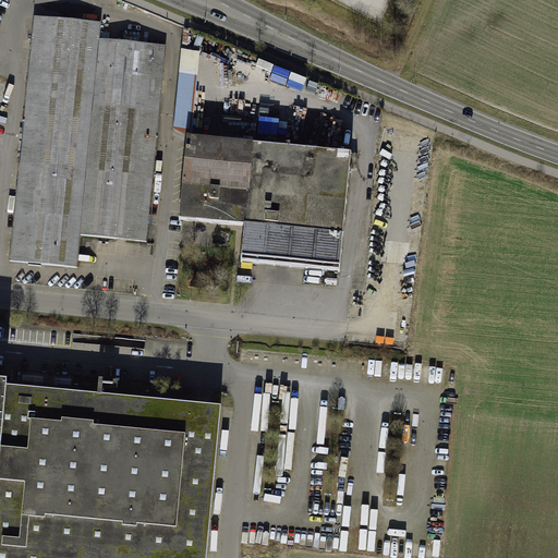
[(100,25),(36,20),(14,263),(77,268),(81,235),(146,242),(165,49),(98,43),(100,25)]
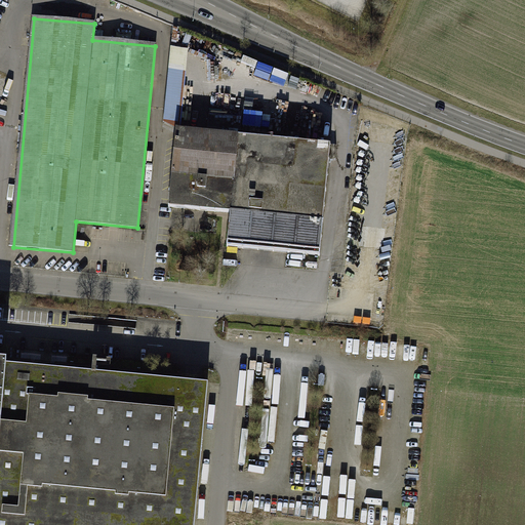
[(179,128),(189,48),(171,47),(163,121),(176,127),(179,128)]
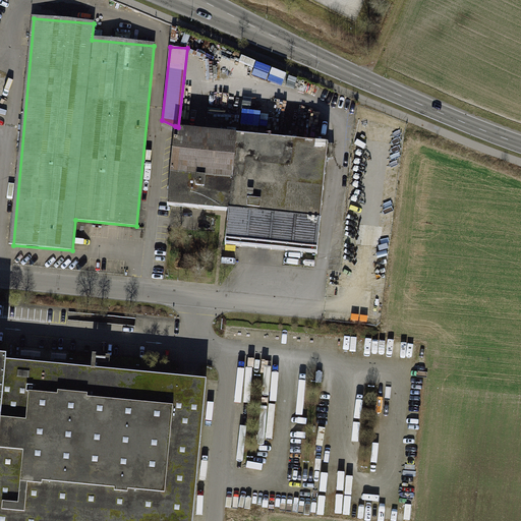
[(178,127),(175,126),(167,206),(229,212),(226,244),(319,253),(329,141),(178,127)]
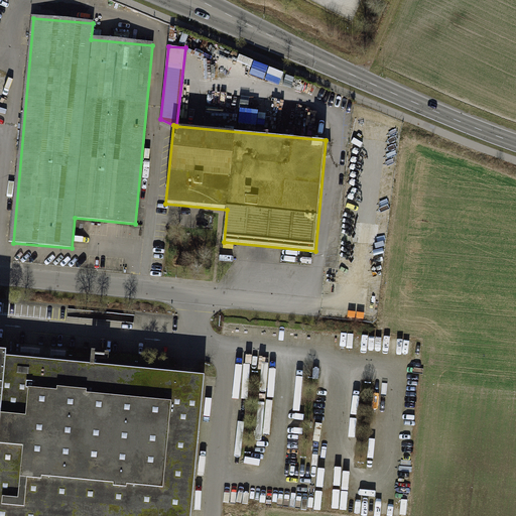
[(96,352),(96,361),(107,362),(108,352),(96,352)]
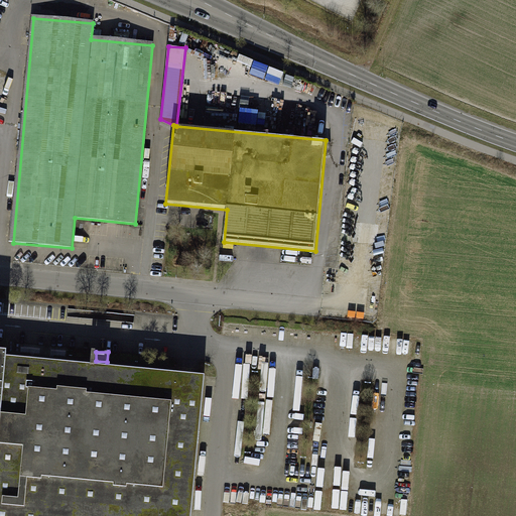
[(202,374),(0,354),(0,515),(187,515),(190,497),(202,374)]
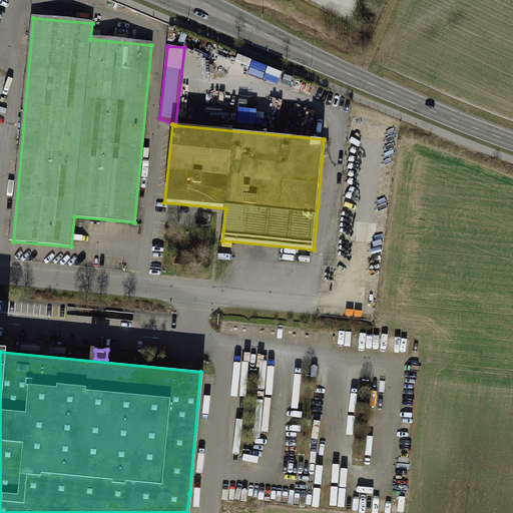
All buildings are outlined.
